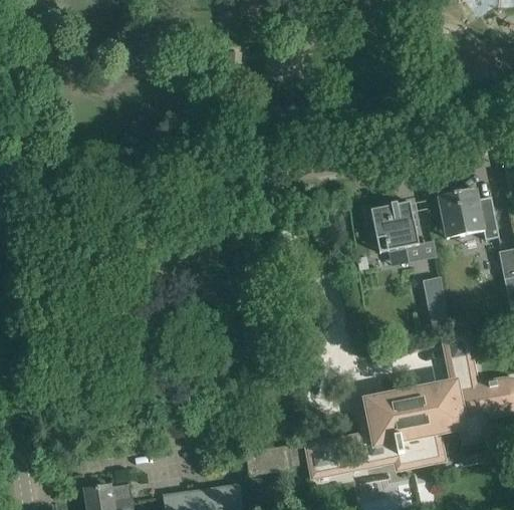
[(470,188),(438,194),(447,236),(483,229),(485,238),(499,235),(491,195),(478,197),(476,186),(470,188)]
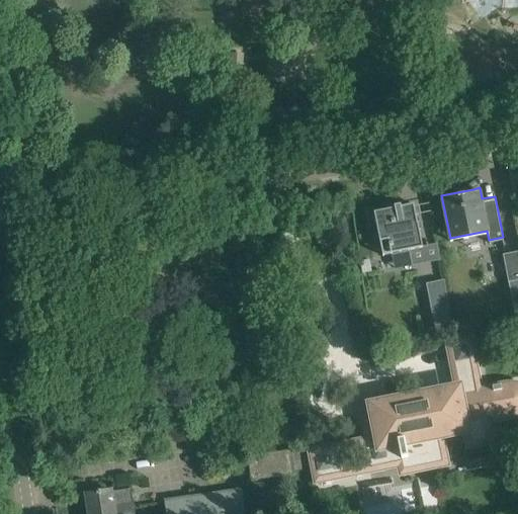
[(371,206),(367,207),(369,216),(373,237),(378,236),(379,239),(387,237),(389,242),(391,251),(408,247),(422,245),(421,237),(414,200),(401,203),(401,201),(371,206)]
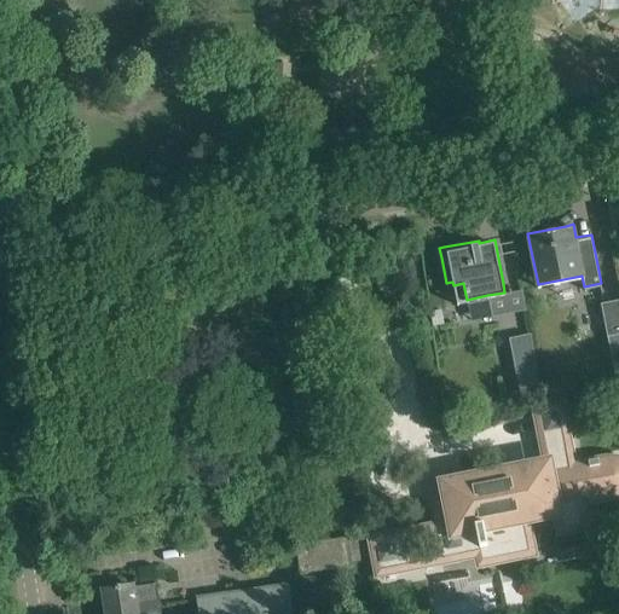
[(618,296),(600,301),(607,334),(618,331),(618,296)]
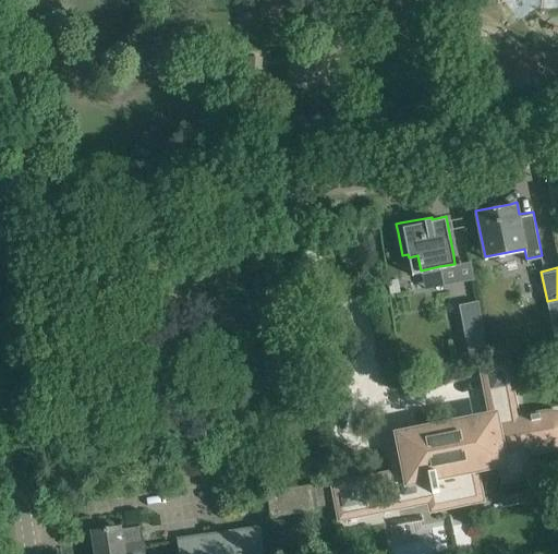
[(477,298),(458,302),(465,340),(485,336),(477,298)]
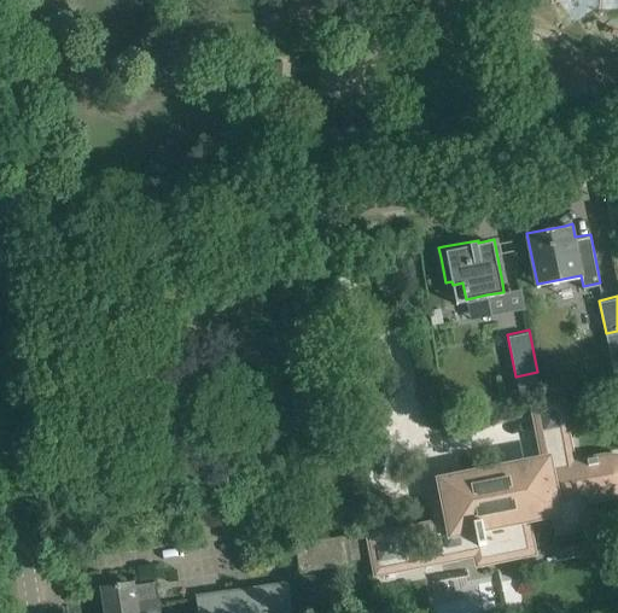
[(538,403),(531,404),(532,412),(538,439),(569,433),(561,398),(554,400),(554,396),(538,398),(538,403)]
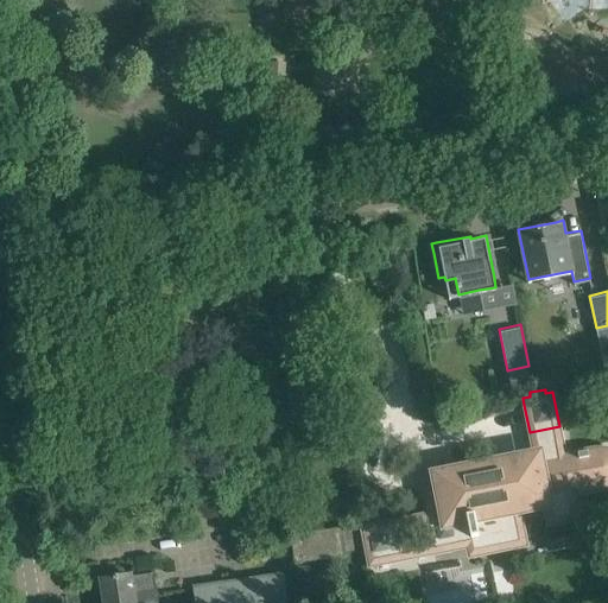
[(434,520),(428,521),(431,539),(437,539),(438,544),(470,538),(473,546),(520,537),(513,502),(520,500),(521,502),(533,500),(532,497),(540,496),(540,494),(596,483),(605,481),(607,478),(607,449),(597,448),(589,449),(589,448),(576,450),(576,451),(533,461),(533,458),(526,459),(525,456),(512,459),(512,462),(461,473),(460,469),(447,473),(448,475),(442,476),(445,490),(449,512),(432,515),(434,520)]
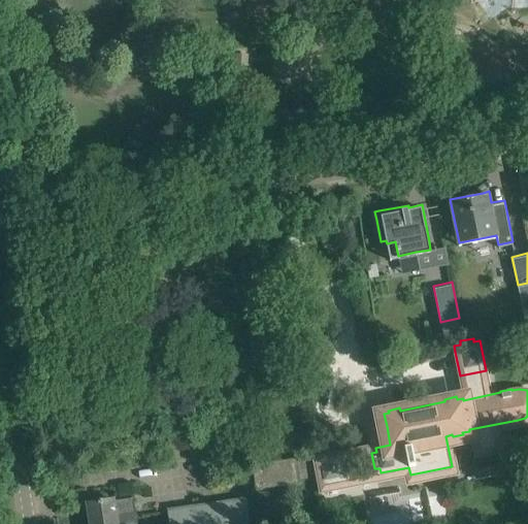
[(295,455),(252,462),(256,486),(300,480),(300,477),(311,475),(308,453),(295,455)]
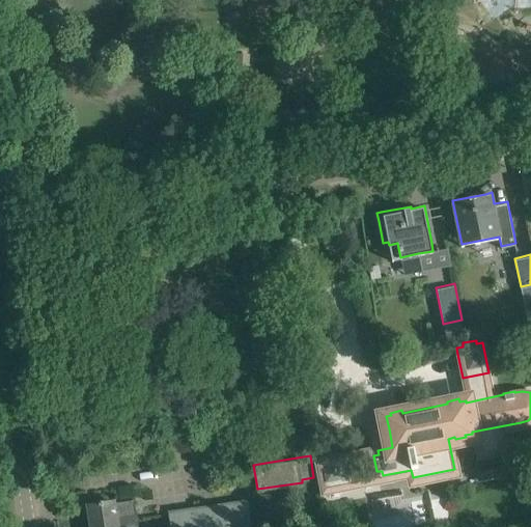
[(337,458),(319,462),(325,487),(342,483),(341,478),(343,478),(340,463),(338,463),(337,458)]
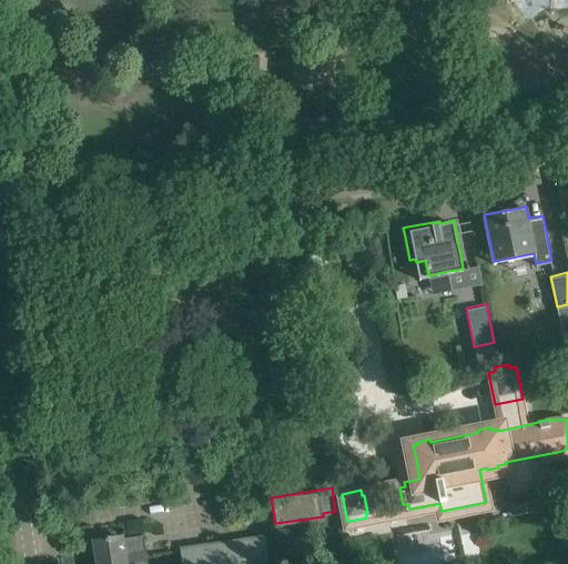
[(406,563),(438,563),(437,529),(397,531),(398,563),(406,563)]
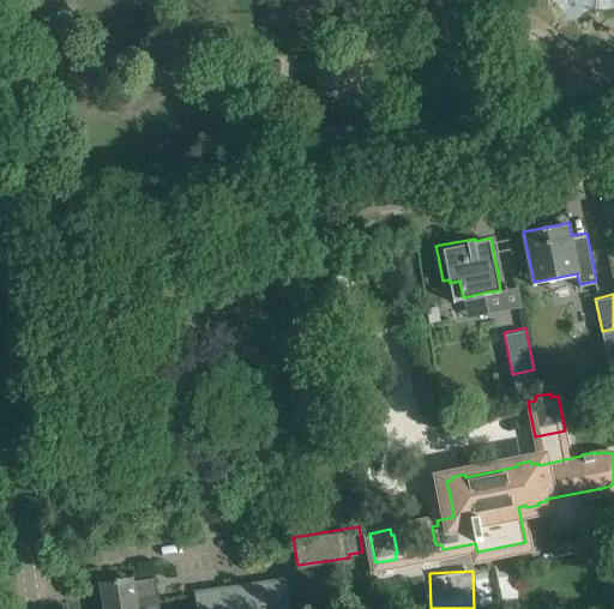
[(126,578),(102,582),(106,608),(160,608),(158,594),(155,574),(131,579),(131,577),(126,578)]
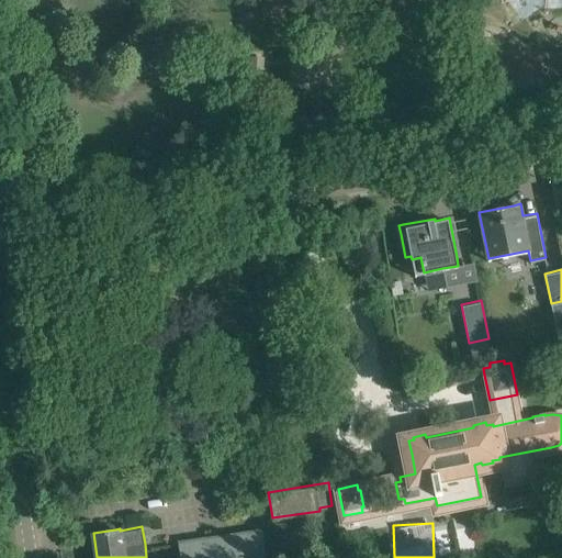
[(210,535),(179,539),(181,557),(265,557),(261,527),(210,535)]
